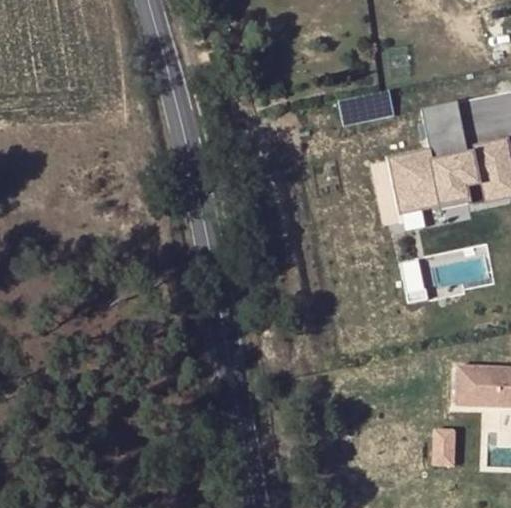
[(457,102),(422,109),(423,117),(458,110),(457,102)]
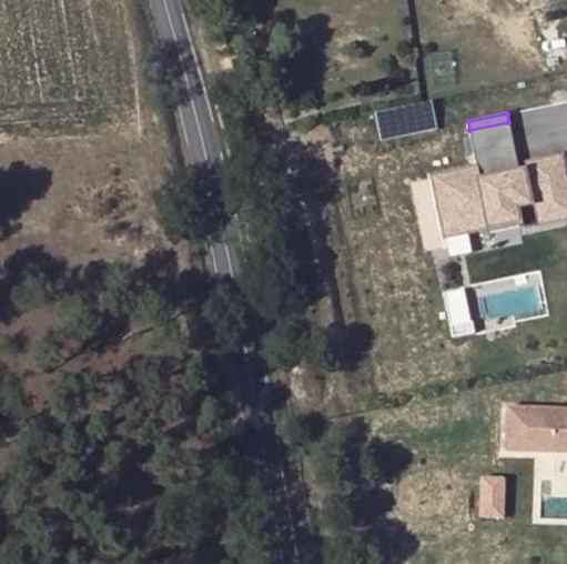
[(517,167),(508,122),(469,130),(477,165),(504,160),(505,169),(517,167)]
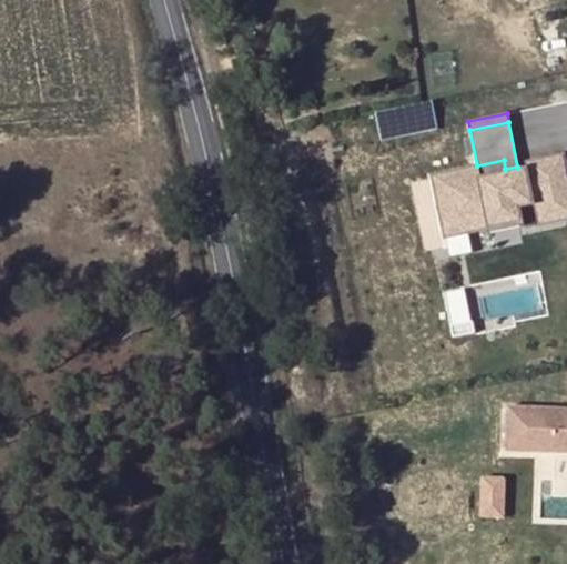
[(504,160),(477,165),(435,173),(446,232),(483,224),(484,231),(515,224),(512,207),(533,202),(536,222),(566,215),(566,171),(563,151),(522,159),(524,165),(517,167),(505,169),(504,160)]
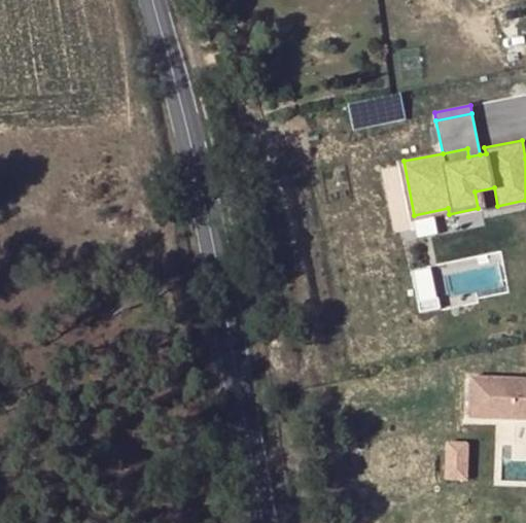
[(525,376),(470,375),(469,415),(525,417),(525,376)]
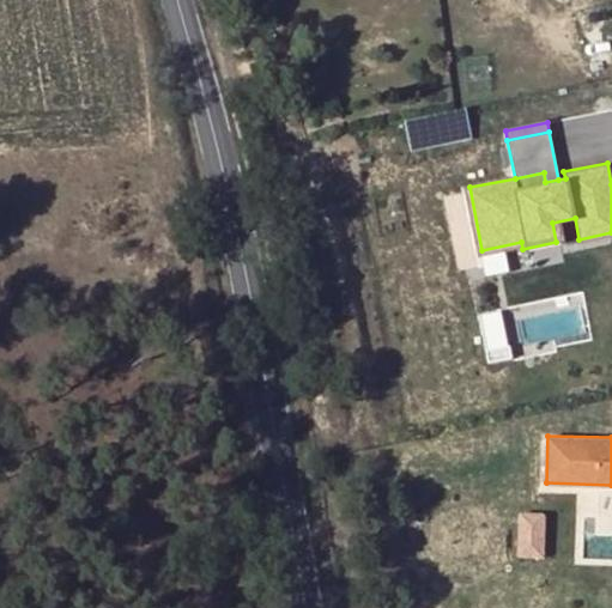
[(546,554),(547,515),(523,514),(522,553),(546,554)]
